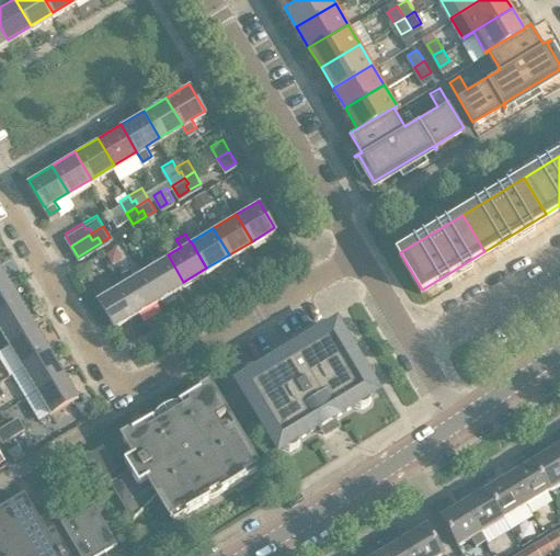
[(168,254),(145,269),(160,295),(183,282),(168,254)]
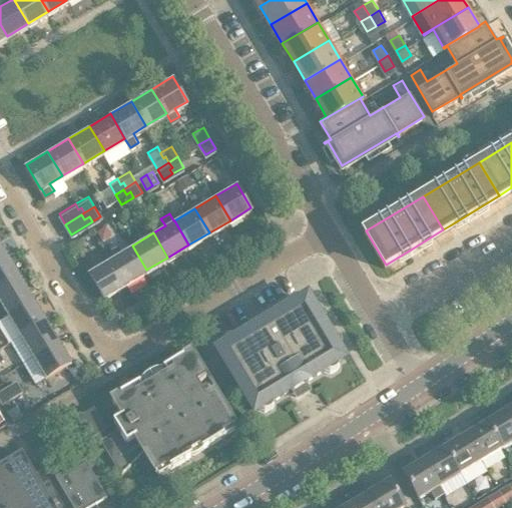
[(132,245),(111,258),(126,283),(146,270),(132,245)]
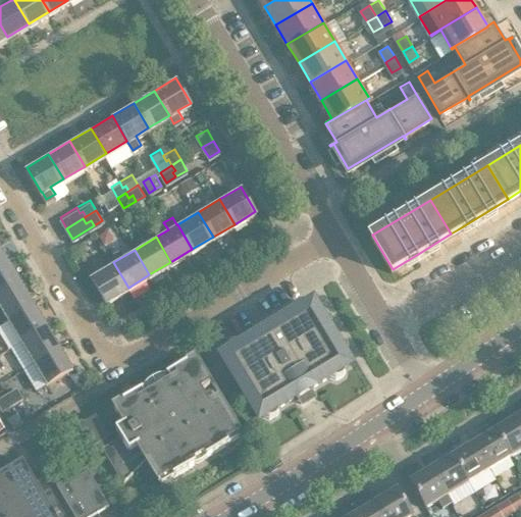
[(0,263),(0,292),(20,280),(8,259),(0,263)]
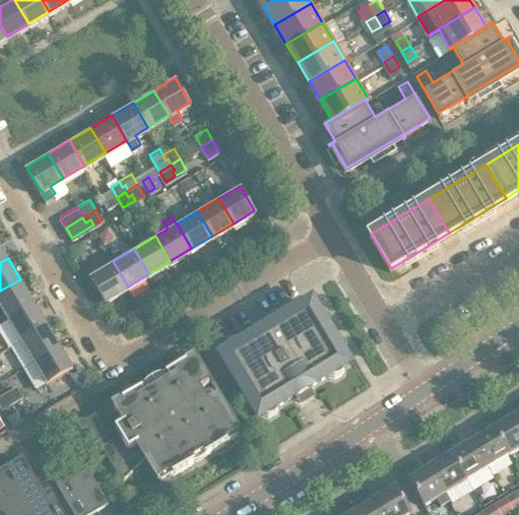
[(128,286),(113,261),(90,274),(106,299),(128,286)]
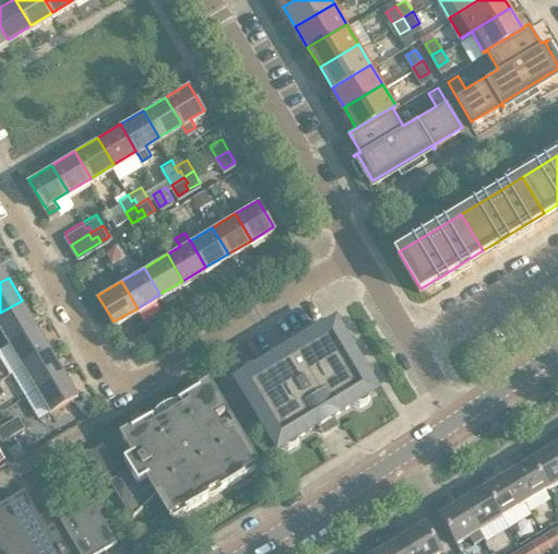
[(0,313),(0,323),(9,339),(35,323),(22,301),(0,313)]
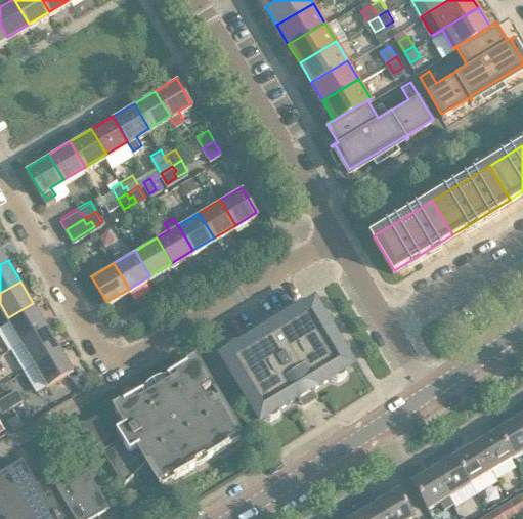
[(226,353),(223,355),(260,417),(263,415),(266,416),(267,417),(269,417),(271,417),(273,417),(275,416),(276,415),(277,414),(279,411),(279,407),(279,406),(279,404),(296,395),(297,396),(299,395),(302,400),(315,392),(312,387),(314,386),(313,385),(331,375),(332,376),(333,377),(336,377),(339,377),(340,377),(342,376),(343,375),(344,374),(346,371),(347,368),(346,364),(350,362),(313,301),(309,303),(307,302),(305,301),(304,301),(302,301),(300,302),(298,303),(297,303),(295,305),(294,307),(293,310),(294,313),(273,325),(273,326),(263,332),(243,343),(242,343),(240,342),(236,341),(234,341),(231,343),(229,344),(227,346),(227,348),(226,350),(226,351),(226,353)]
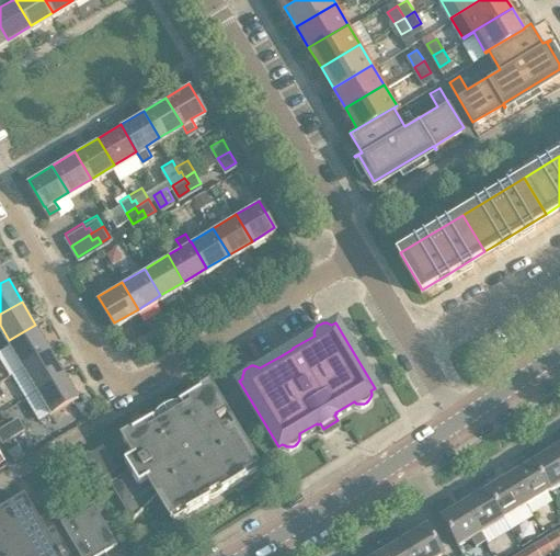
[(9,340),(22,363),(49,347),(35,325),(9,340)]
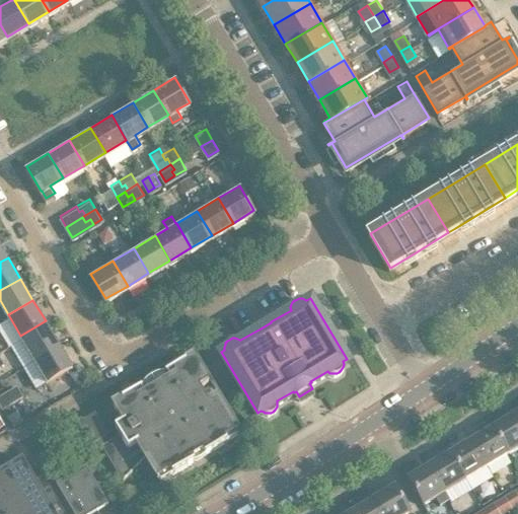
[(20,336),(33,357),(58,342),(46,320),(20,336)]
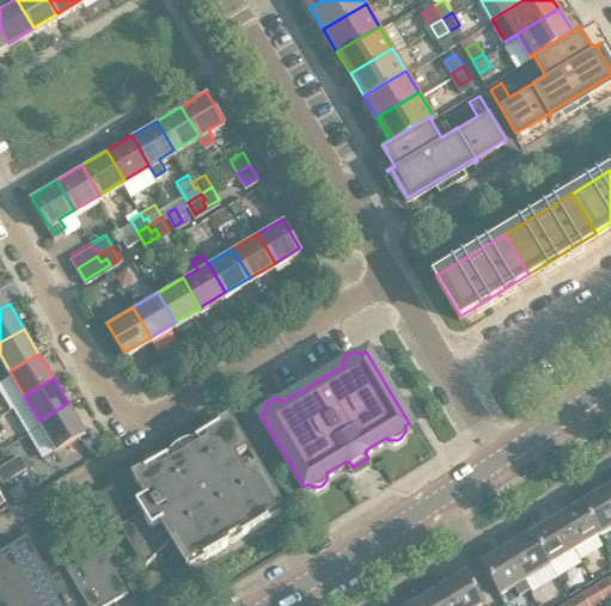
[(40,421),(55,447),(84,429),(68,403),(40,421)]
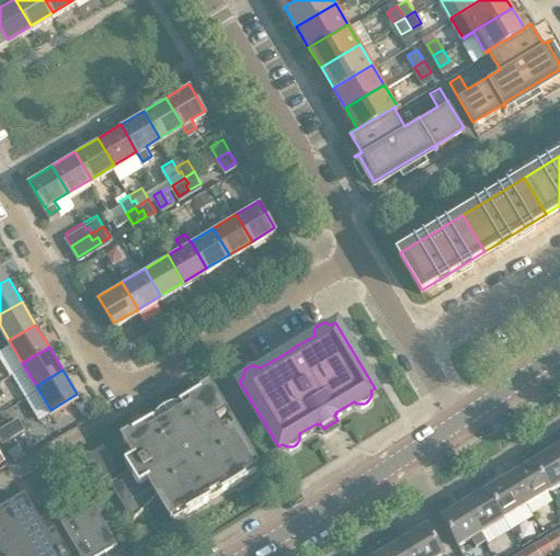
[(137,492),(150,484),(168,512),(182,505),(184,510),(208,496),(208,495),(207,491),(216,486),(219,488),(220,489),(244,475),(241,469),(254,462),(232,424),(223,430),(215,417),(224,410),(207,383),(185,396),(189,401),(146,426),(143,420),(121,433),(132,452),(122,458),(127,467),(109,478),(130,515),(129,517),(130,518),(145,503),(144,502),(143,502),(137,492)]
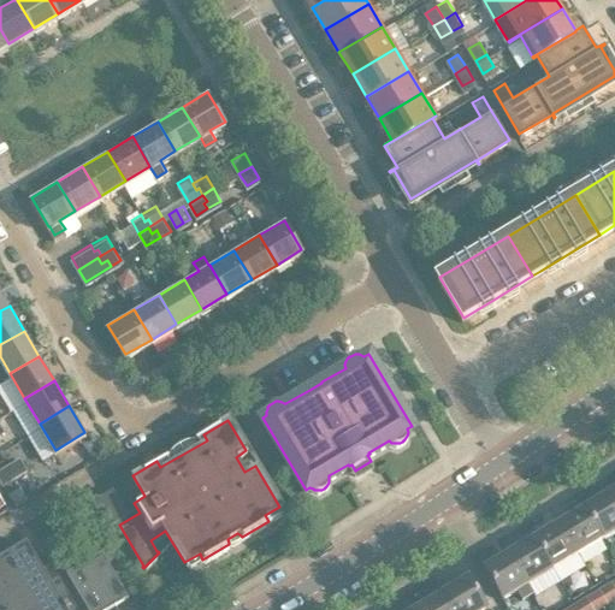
[(0,463),(23,451),(12,431),(0,437),(0,463)]
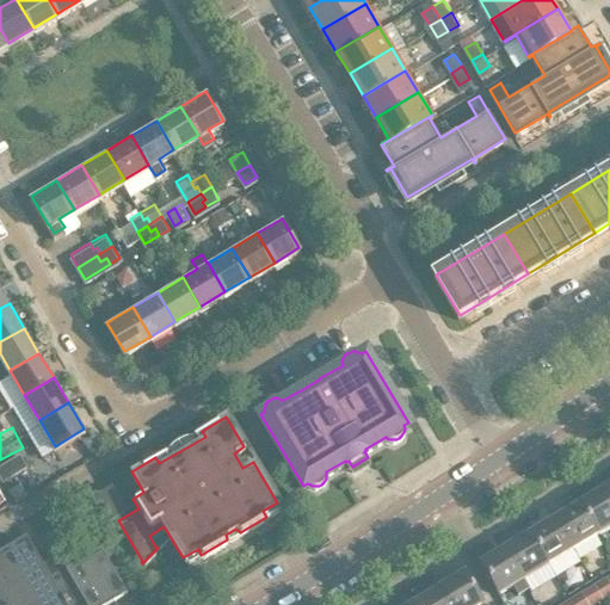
[(14,470),(26,463),(19,450),(7,458),(14,470)]
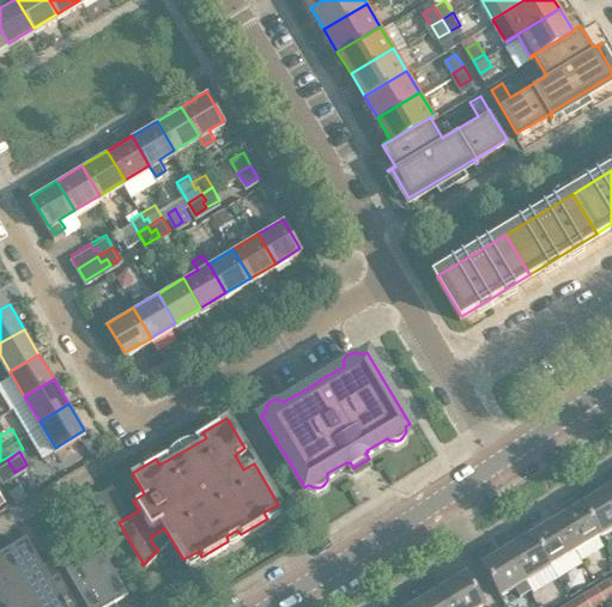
[(0,475),(1,479),(14,472),(7,460),(0,462),(0,475)]
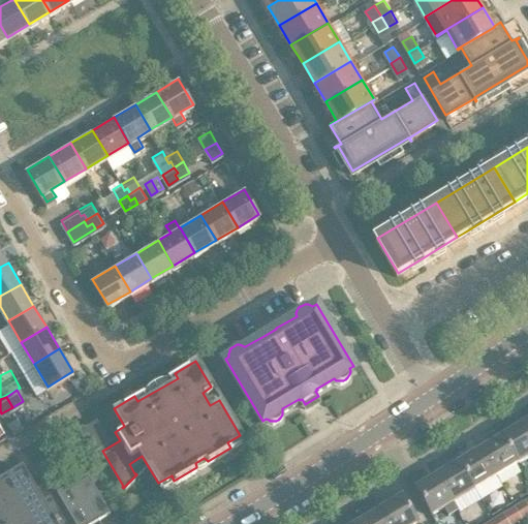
[(93,421),(87,424),(83,427),(94,447),(107,439),(96,419),(93,421)]
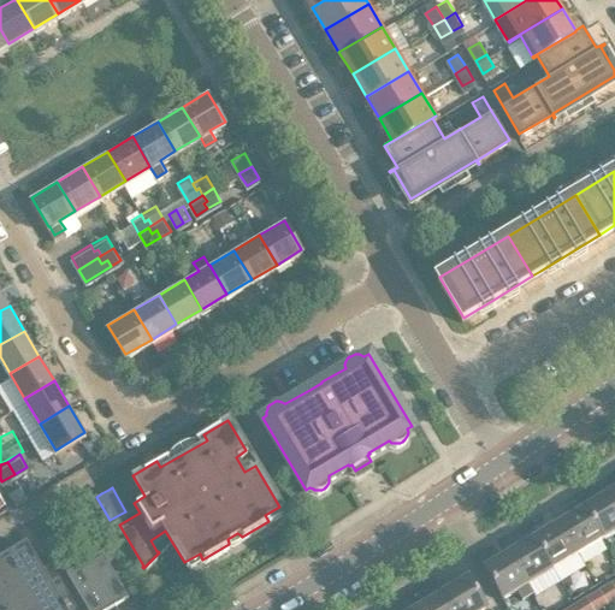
[(614,497),(608,487),(584,502),(603,534),(614,527),(614,497)]
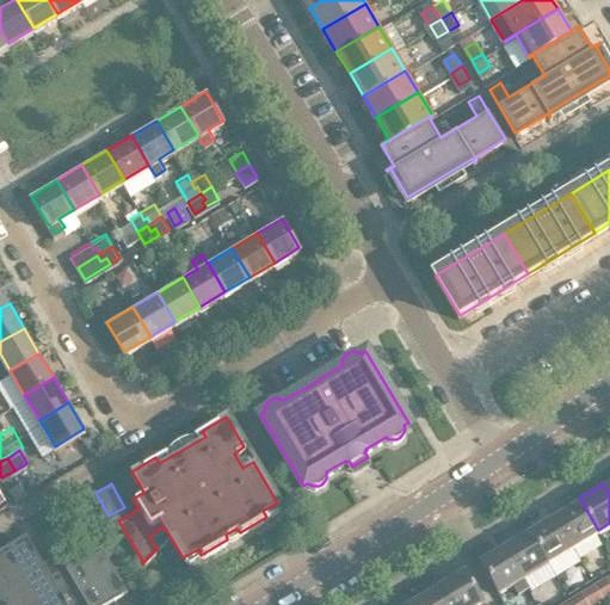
[(573,544),(598,530),(579,498),(554,512),(573,544)]
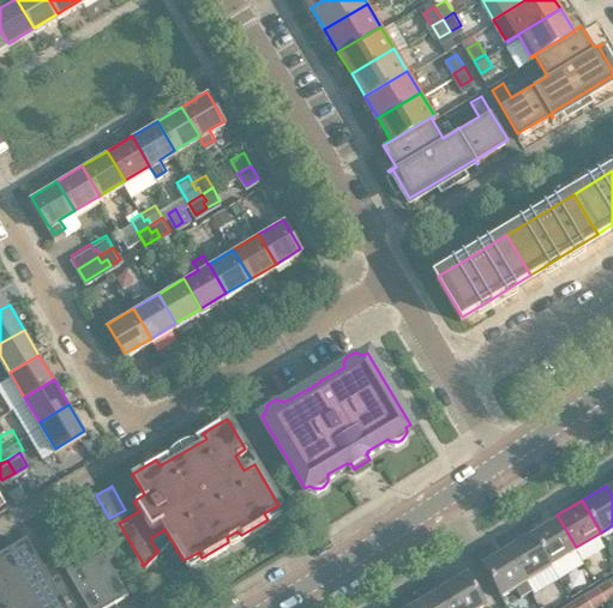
[(557,515),(532,530),(551,563),(576,547),(557,515)]
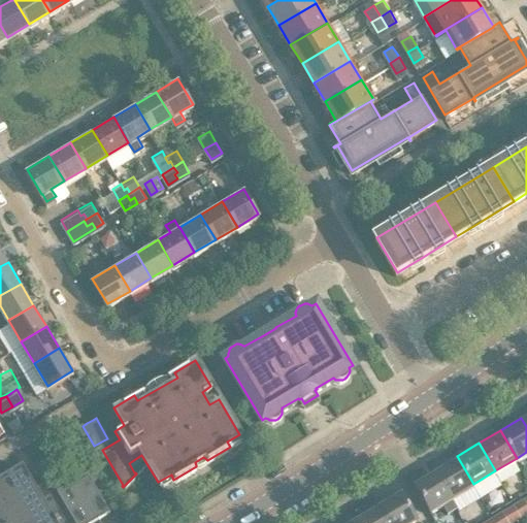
[(452,496),(473,484),(457,456),(435,468),(452,496)]
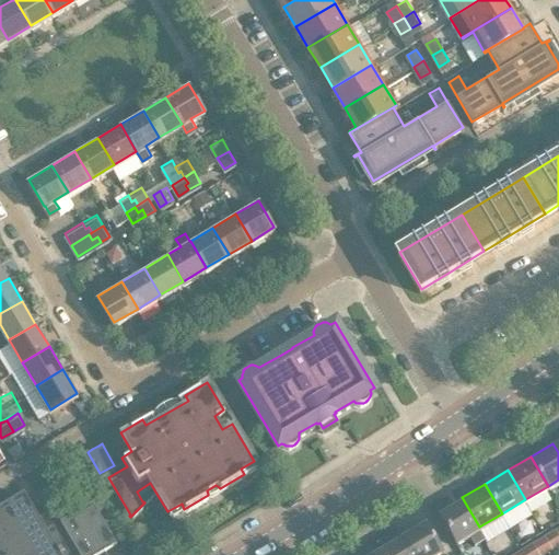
[(0,504),(0,554),(90,554),(95,552),(96,554),(108,554),(109,554),(104,546),(115,541),(115,542),(116,541),(92,499),(60,518),(53,505),(37,513),(23,489),(0,504)]
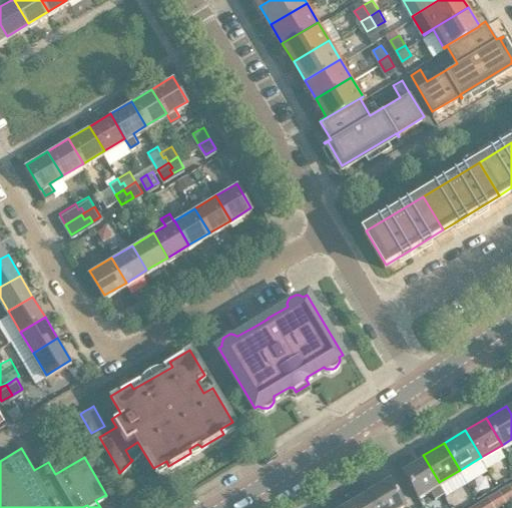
[(423,455),(403,468),(419,495),(428,489),(432,496),(444,490),(439,482),(423,455)]
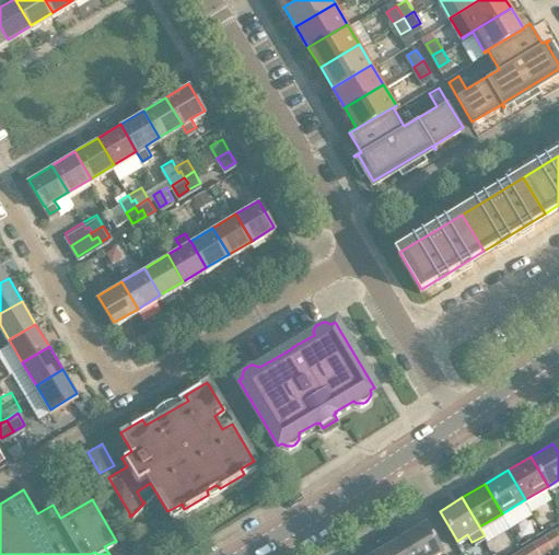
[(424,520),(402,534),(414,554),(432,554),(442,550),(424,520)]
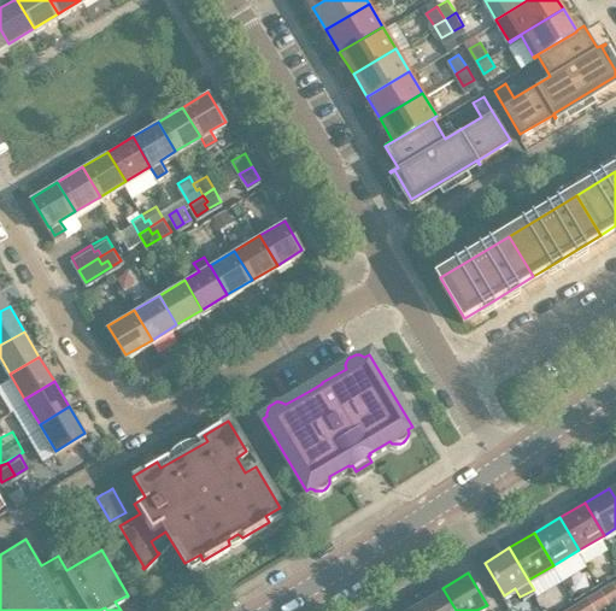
[(608,599),(615,594),(615,583),(612,579),(600,586),(608,599)]
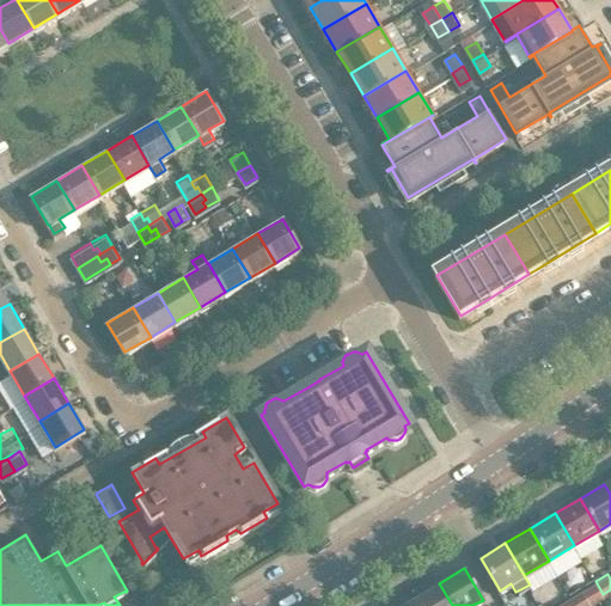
[(591,601),(603,594),(596,581),(582,588),(591,601)]
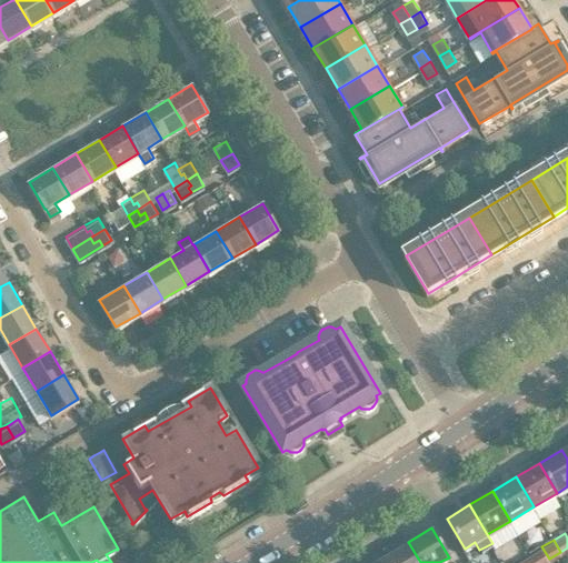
[(420,562),(408,542),(385,555),(388,562),(420,562)]
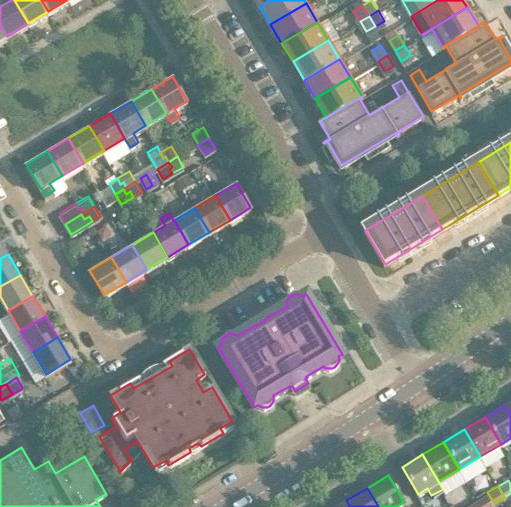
[(482,506),(488,506),(494,503),(487,492),(477,499),(482,506)]
